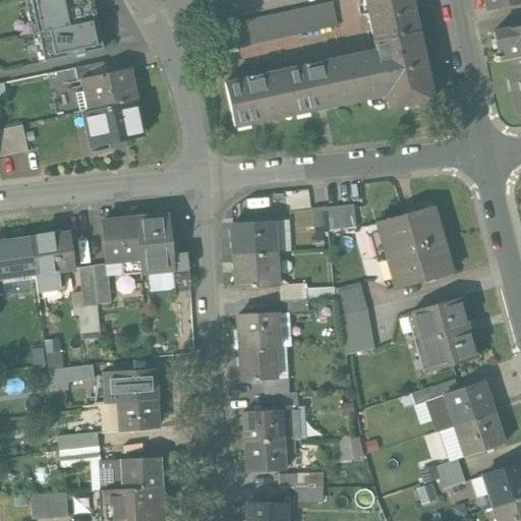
[(37,35),(97,22),(92,0),(30,0),(37,35)]
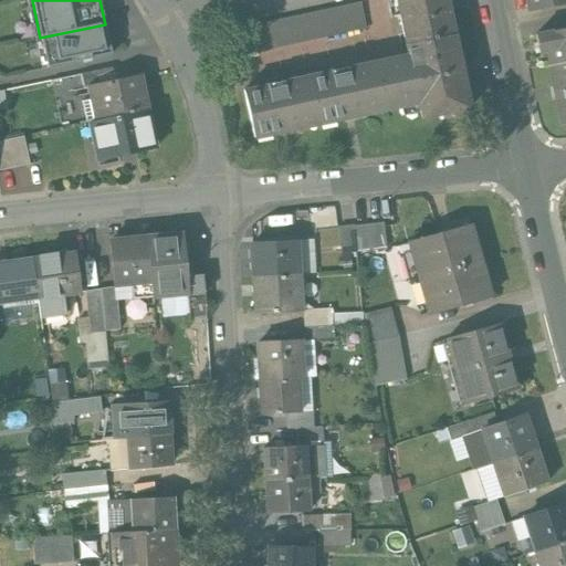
[(470,109),(446,0),(396,0),(409,58),(374,65),(384,113),(419,105),(422,121),(470,109)]
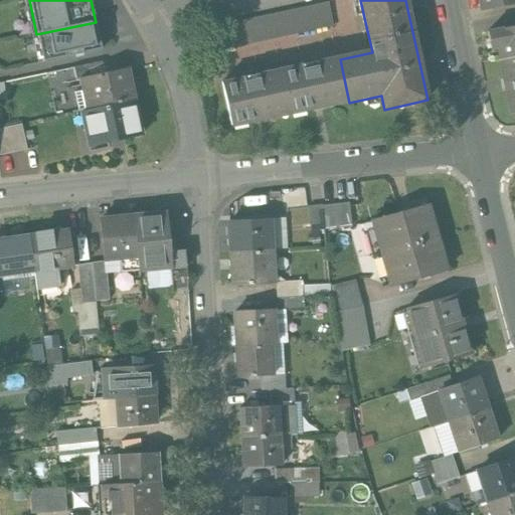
[(514,2),(514,0),(479,0),(482,10),(514,2)]
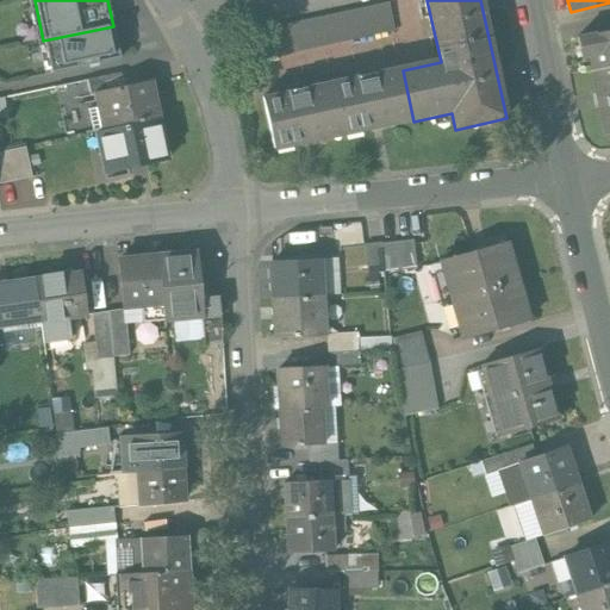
[(394,32),(388,5),(249,35),(255,63),(394,32)]
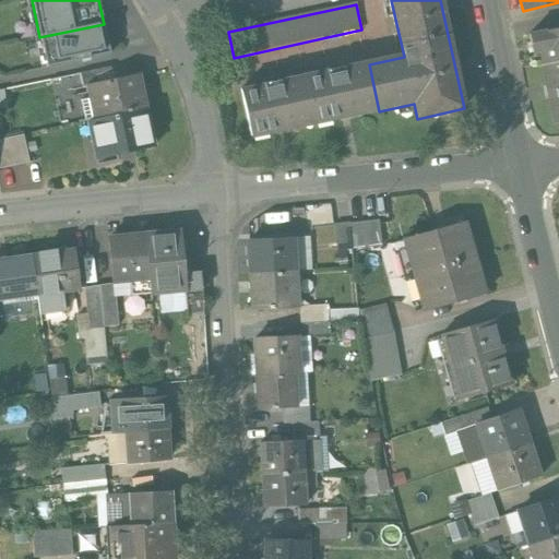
[(104,24),(39,37),(46,69),(110,55),(104,24)]
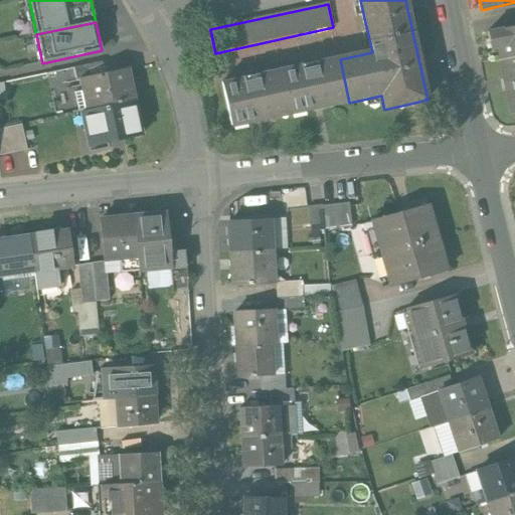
[(497,48),(500,60),(514,57),(514,26),(487,33),(490,49),(497,48)]
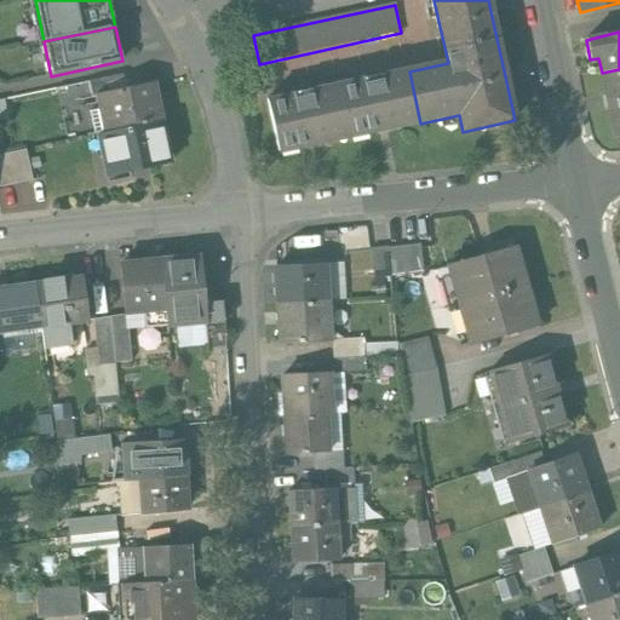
[(619,137),(619,69),(602,73),(615,138),(619,137)]
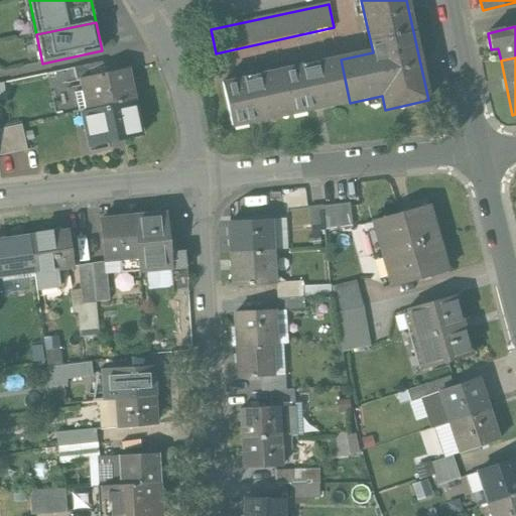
[(341,59),(223,85),(232,127),(350,103),(341,59)]
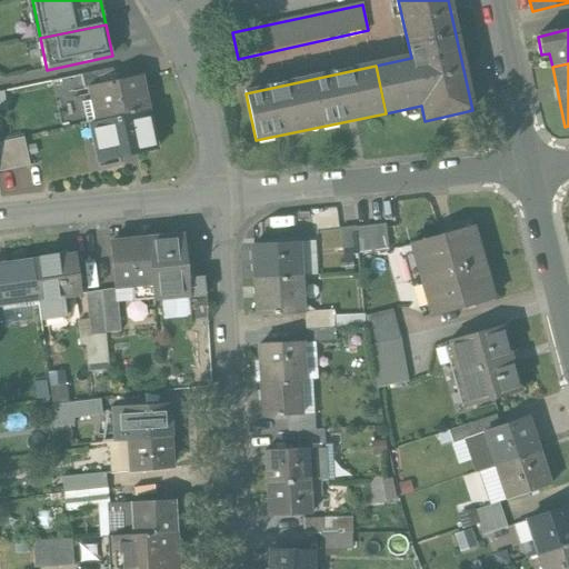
[(92,88),(113,83),(111,70),(81,76),(85,91),(92,90),(92,88)]
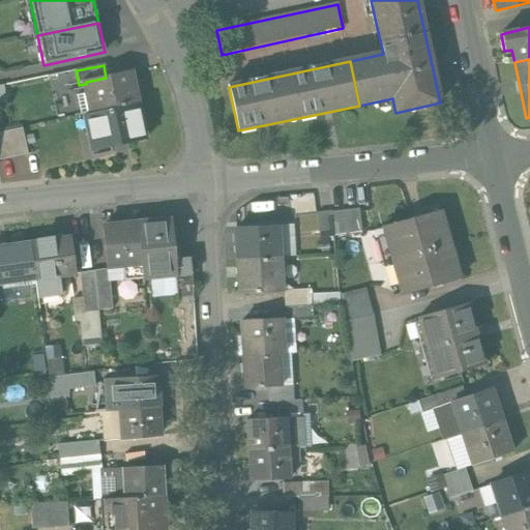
[(106,78),(86,82),(86,84),(92,114),(138,104),(130,71),(106,78)]
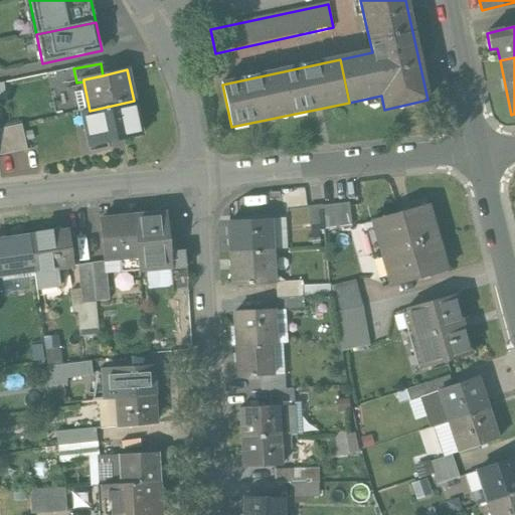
[(90,148),(141,137),(134,101),(90,111),(82,112),(90,148)]
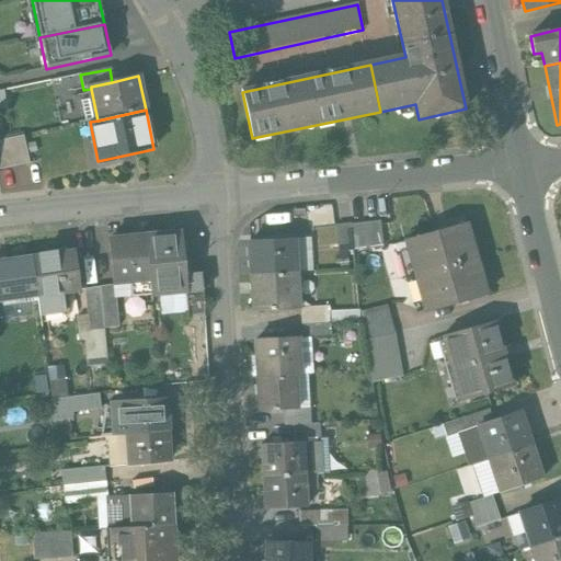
[(23,137),(0,141),(0,170),(29,164),(23,137)]
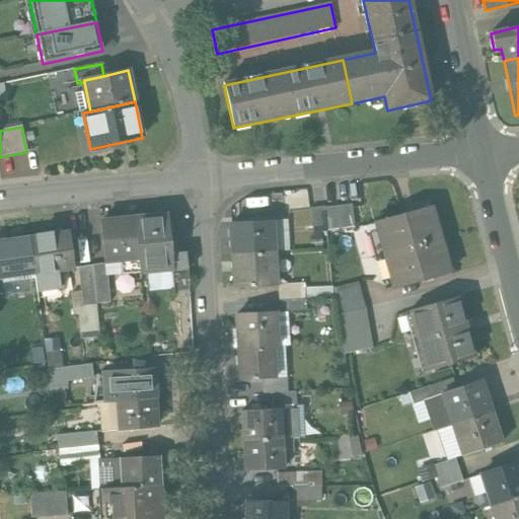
[(324,208),(326,231),(354,227),(352,205),(324,208)]
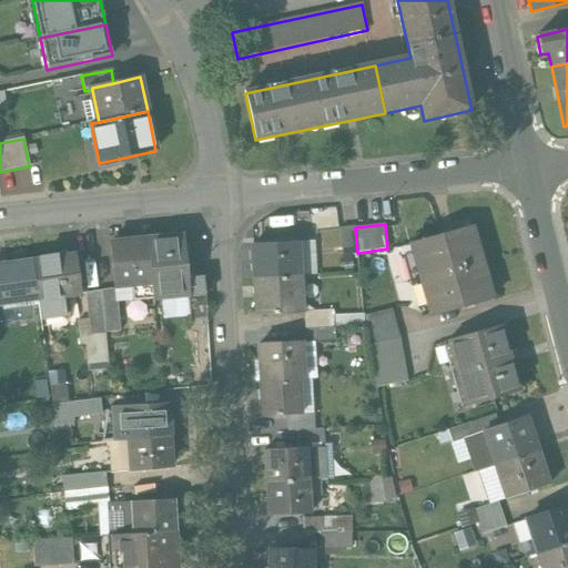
[(409,244),(419,280),(482,262),(472,226),(409,244)]
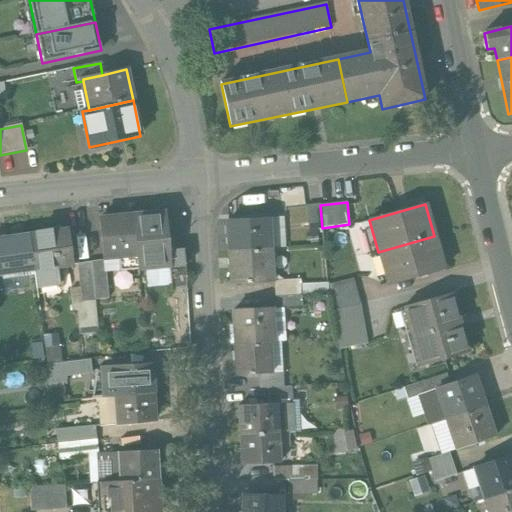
[(307,229),(322,228),(320,205),(305,207),(307,229)]
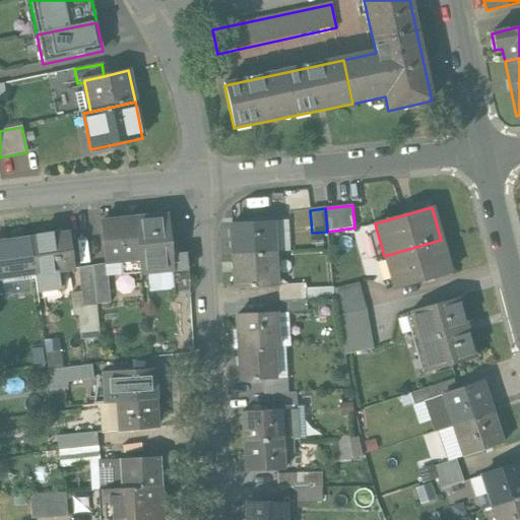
[(171,256),(167,216),(134,219),(140,274),(171,271),(173,271),(171,256)]
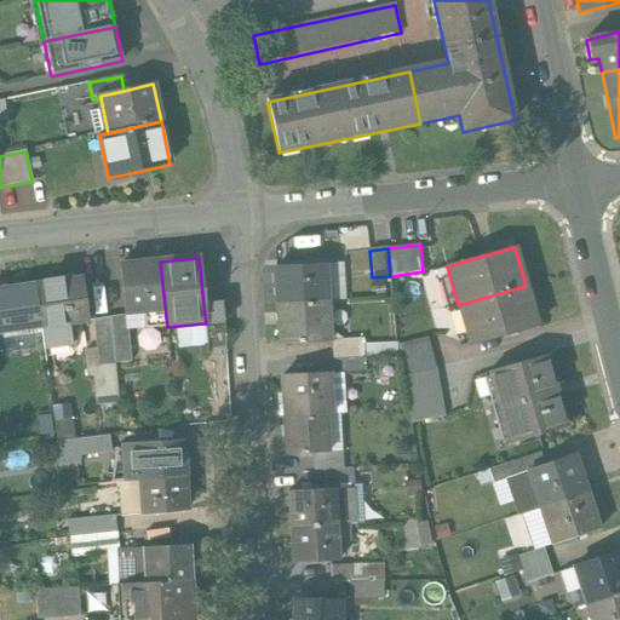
[(160,262),(120,267),(125,313),(144,311),(145,329),(167,327),(160,262)]
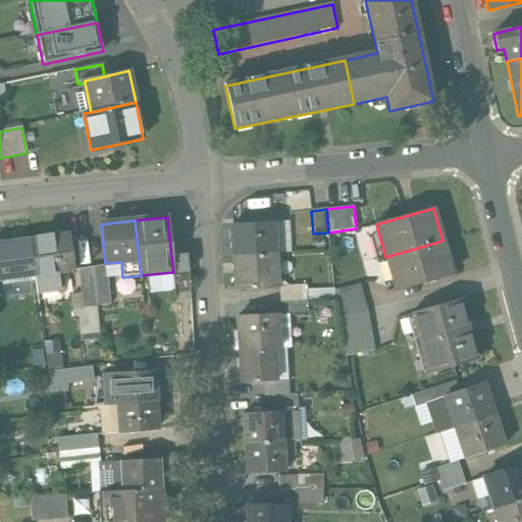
[(233,224),(235,255),(274,253),(273,223),(233,224)]
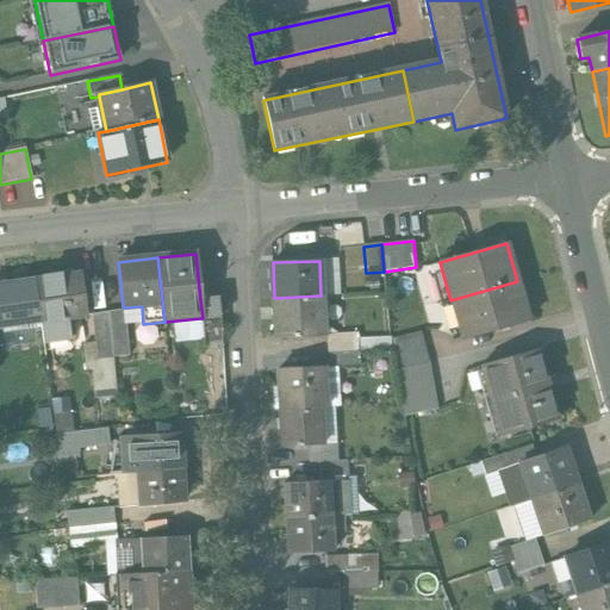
[(87,317),(81,274),(33,281),(41,323),(43,344),(70,341),(68,319),(87,317)]
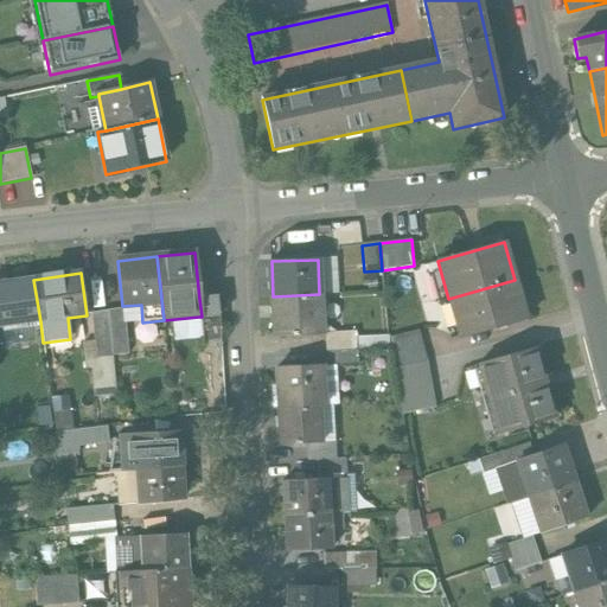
[(40,321),(33,280),(0,283),(0,326),(2,327),(2,332),(26,328),(25,324),(40,321)]
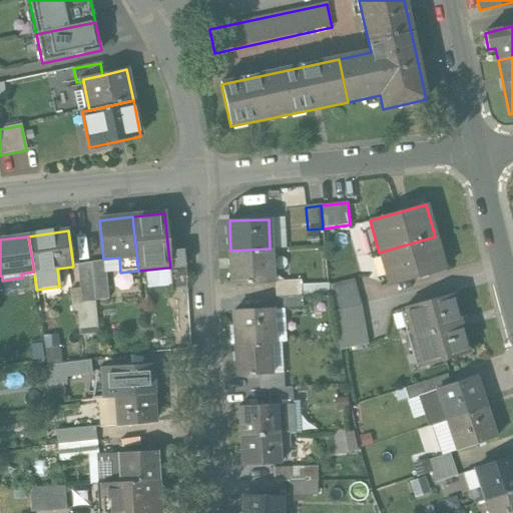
[(444,268),(435,236),(379,252),(388,285),(444,268)]
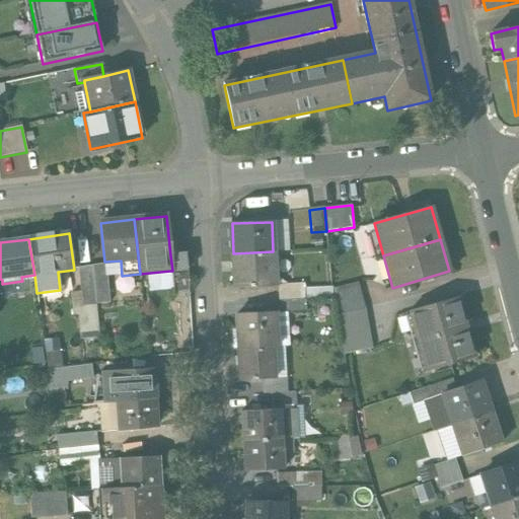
[(274,268),(273,251),(233,253),(234,288),(272,286),(271,268),(274,268)]
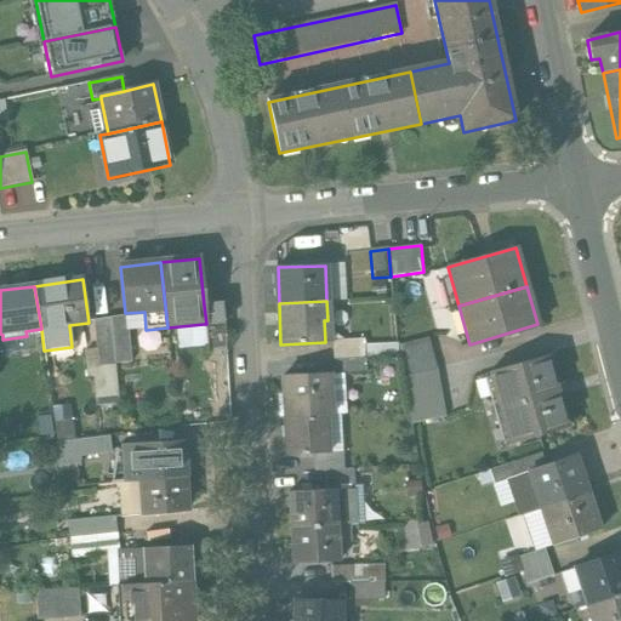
[(220,305),(204,306),(206,324),(204,324),(205,339),(222,337),(220,305)]
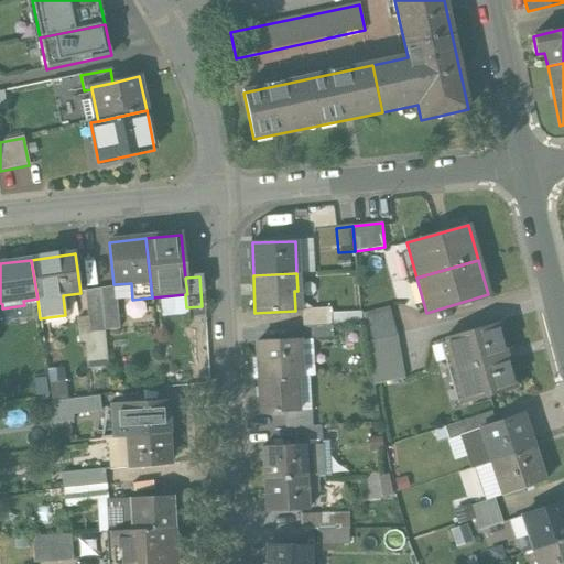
[(85,292),(88,332),(105,329),(100,292),(100,290),(85,292)]
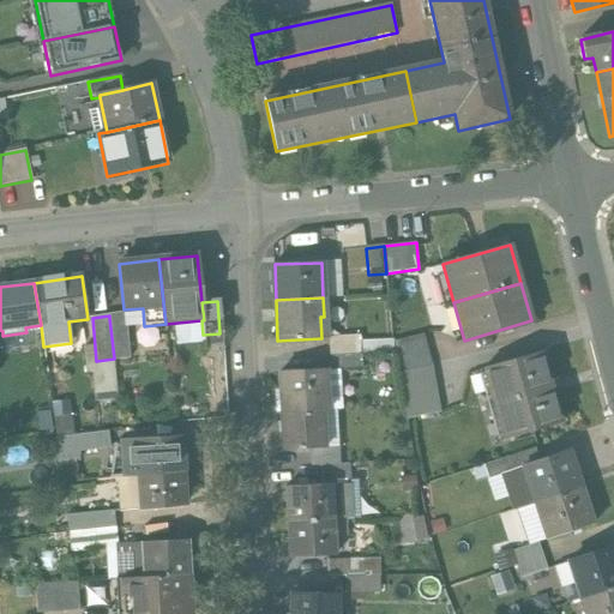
[(109,318),(114,359),(131,357),(125,315),(109,318)]
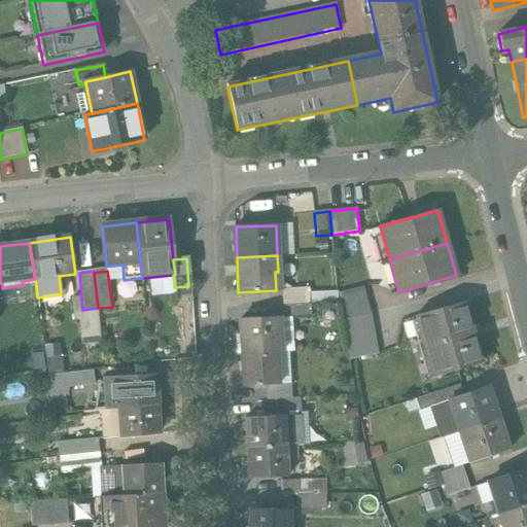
[(282,289),(283,306),(308,305),(307,288),(282,289)]
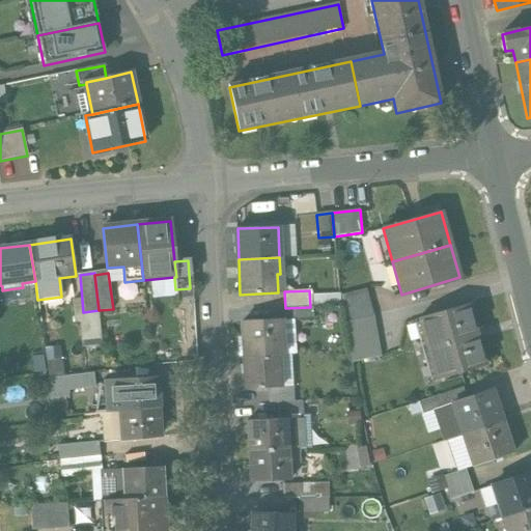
[(341,305),(344,323),(372,315),(365,290),(340,297),(341,305)]
